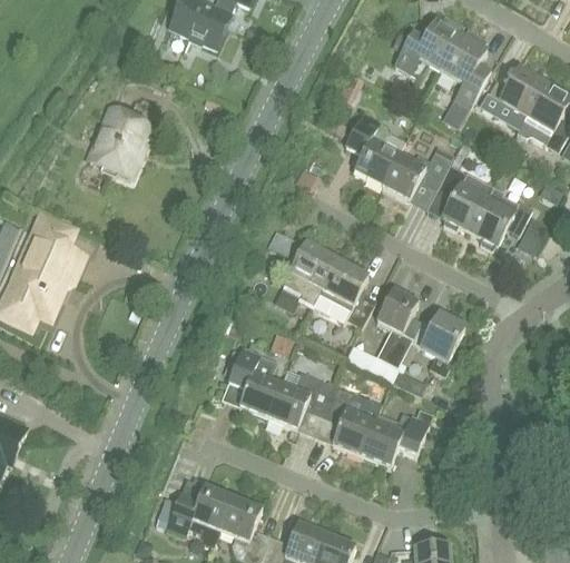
[(170,29),(216,48),(236,1),(249,7),(252,0),(217,0),(214,8),(197,0),(183,0),(170,29)]
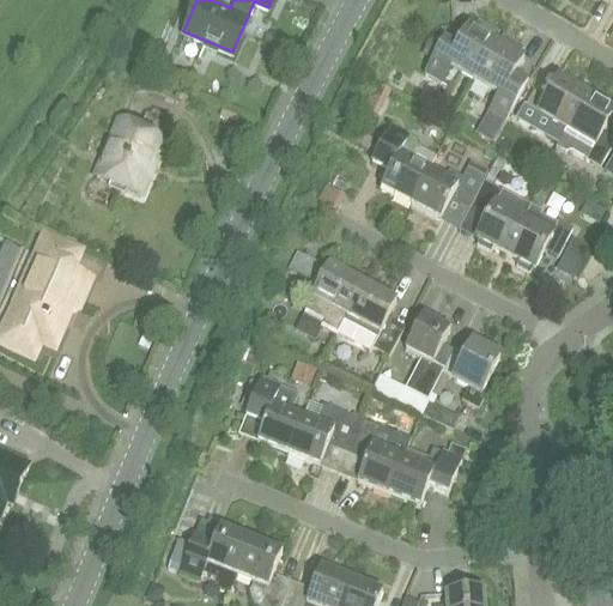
[(473,77),(495,38),(468,23),(456,43),(443,36),(424,70),(439,79),(450,84),(460,68),(473,77)]
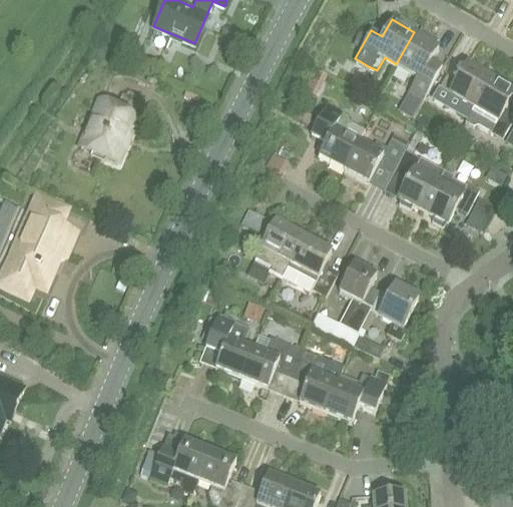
[(438,46),(414,32),(396,64),(416,76),(409,88),(415,92),(405,112),(411,116),(423,96),(439,69),(428,63),(438,46)]
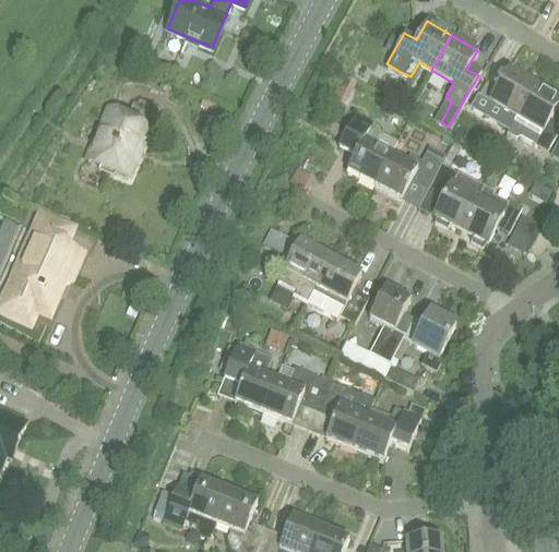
[(490,99),(515,114),(533,82),(509,68),(498,85),(486,79),(472,105),(484,111),(490,99)]
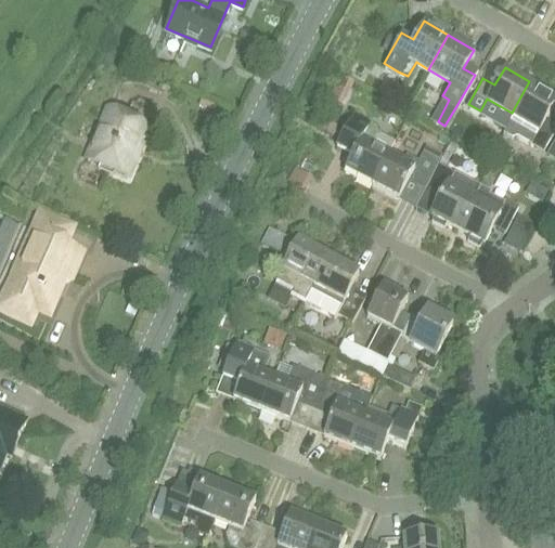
[(554,96),(529,81),(512,113),(512,114),(503,129),(513,134),(513,133),(516,132),(543,147),(554,126),(554,119),(545,115),(554,98),(554,96)]
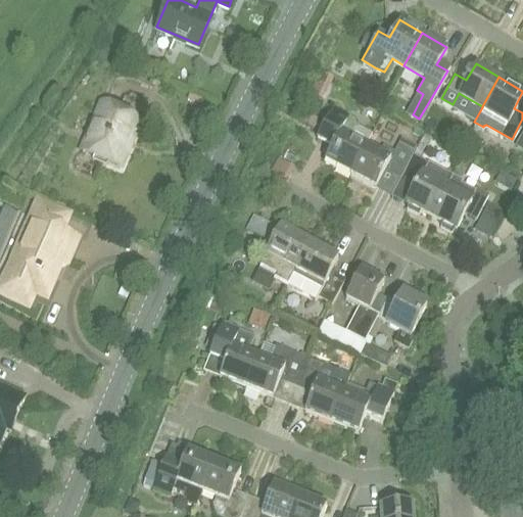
[(102,100),(82,147),(119,163),(129,141),(126,139),(136,114),(102,100)]
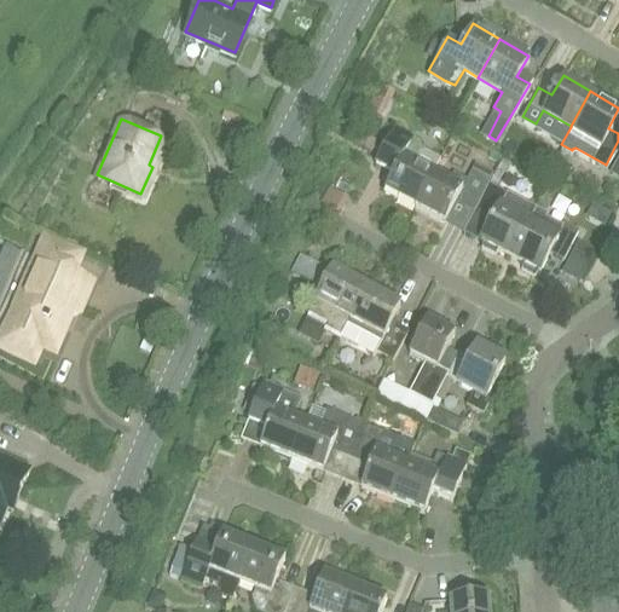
[(414,202),(432,168),(439,153),(422,144),(423,140),(393,125),(376,156),(394,166),(383,186),(414,202)]
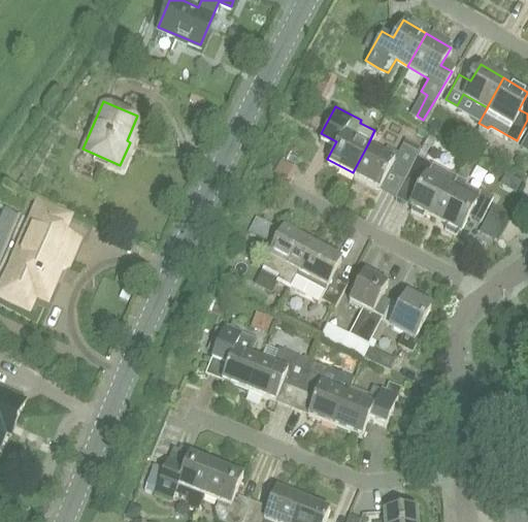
[(417,153),(403,176),(404,176),(403,177),(419,185),(410,202),(411,203),(410,206),(422,214),(424,209),(434,215),(456,173),(422,155),(436,128),(430,124),(419,144),(417,149),(418,149),(417,153)]
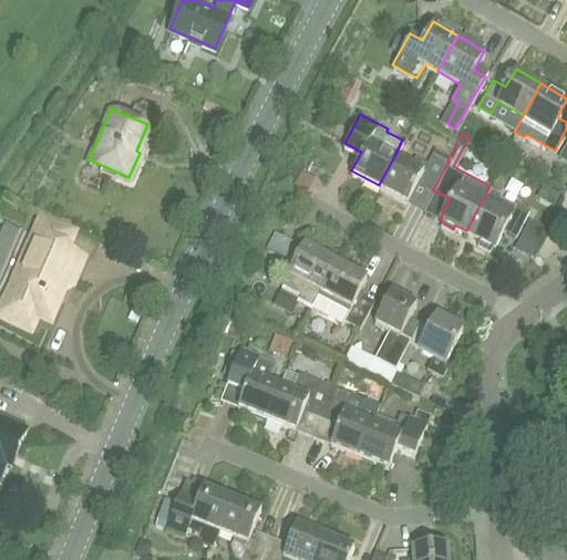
[(395,154),(379,185),(406,199),(416,180),(433,189),(447,164),(449,159),(447,159),(450,155),(434,146),(428,159),(414,153),(411,162),(395,154)]
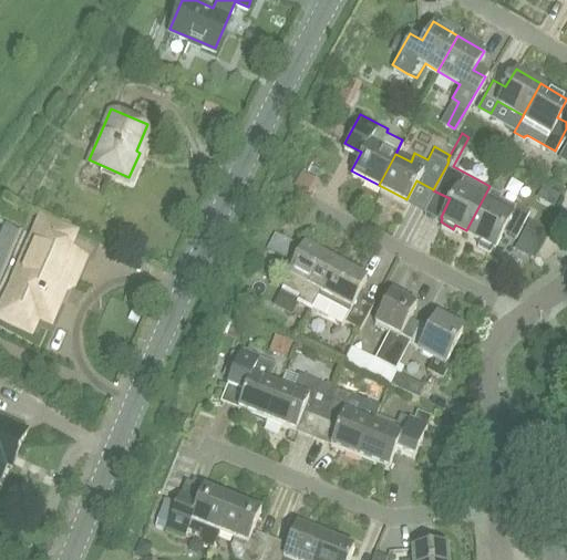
[(490,186),(466,230),(478,237),(476,240),(490,248),(492,244),(494,245),(503,227),(516,234),(531,206),(516,199),(515,203),(500,194),(501,192),(490,186)]
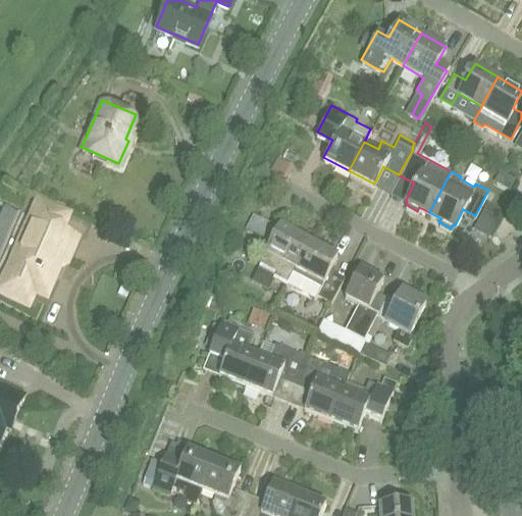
[(1,237),(0,240),(0,271),(4,273),(0,281),(0,296),(36,314),(58,262),(64,260),(76,231),(41,216),(46,203),(37,199),(31,212),(18,207),(8,231),(1,237)]
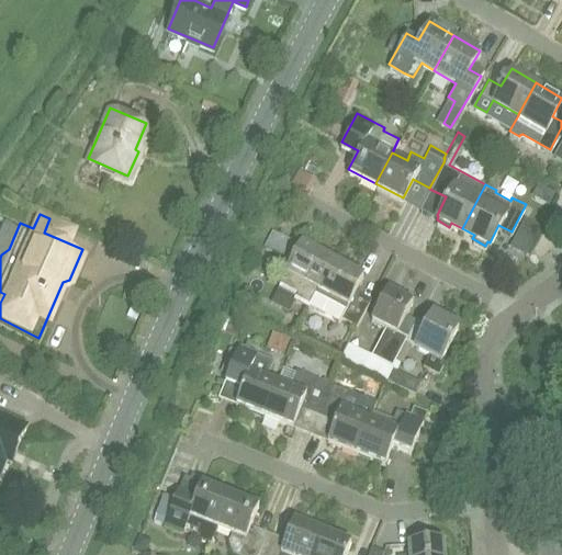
[(272,227),(265,241),(293,256),(300,241),(272,227)]
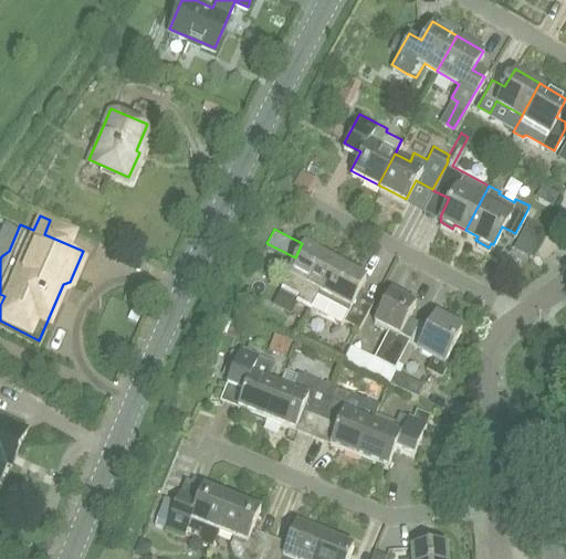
[(313,297),(334,259),(303,242),(302,243),(295,257),(281,283),(301,293),(302,291),(313,297)]
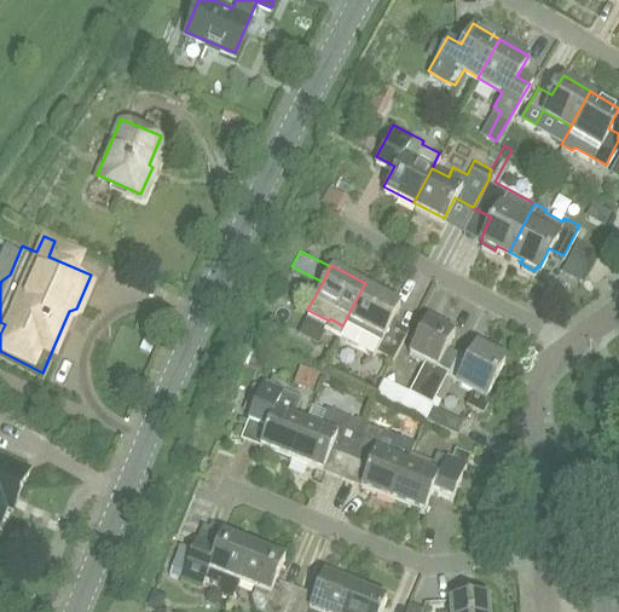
[(409,327),(391,317),(399,301),(365,283),(342,325),(341,329),(392,357),(409,327)]
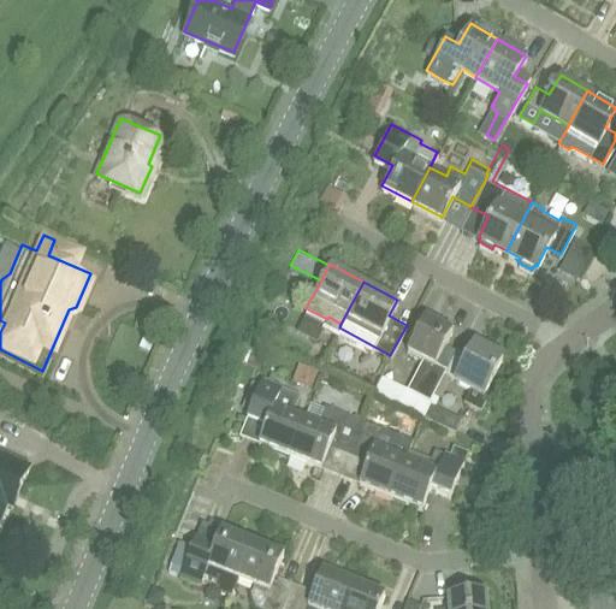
[(445,367),(455,348),(444,343),(451,329),(425,314),(407,348),(422,356),(407,386),(428,398),(443,371),(444,371),(445,367)]
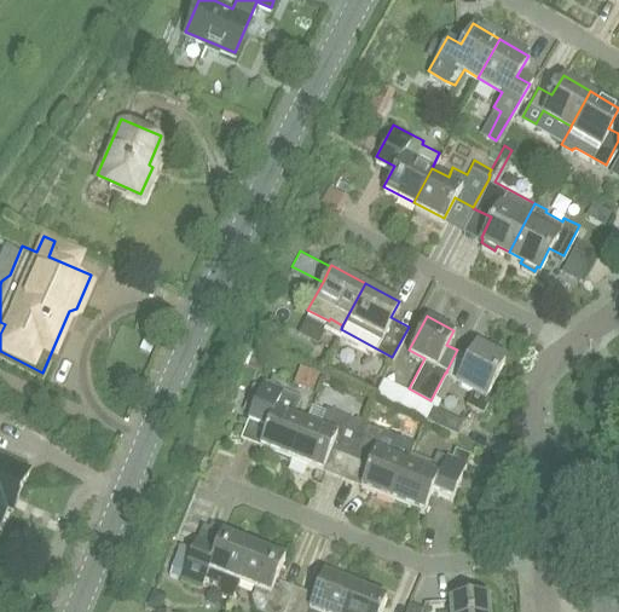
[(457,350),(447,369),(446,373),(457,379),(456,379),(473,387),(466,400),(482,409),(490,396),(485,393),(504,356),(476,341),(468,356),(457,350)]
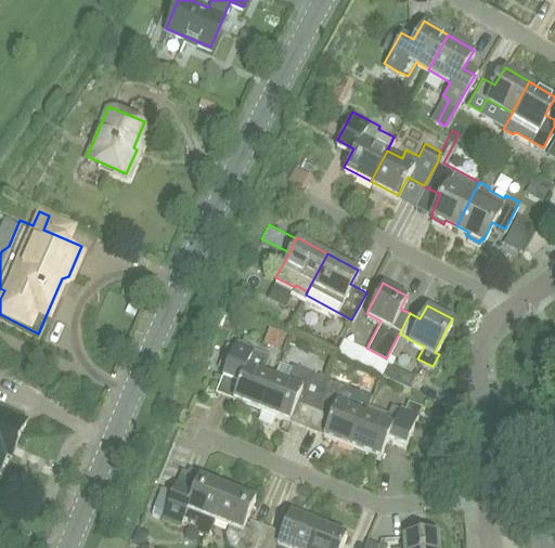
[(292,330),(288,339),(293,340),(297,339),(299,334),(292,330)]
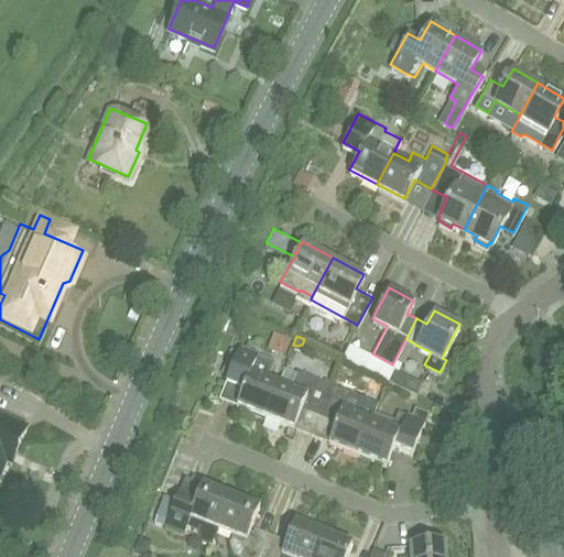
[(236,403),(266,414),(279,381),(266,375),(272,359),(238,345),(226,375),(243,382),(236,403)]
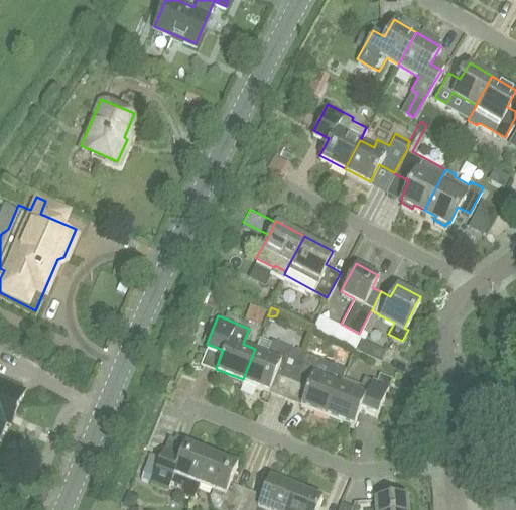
[(386,348),(361,336),(355,347),(381,359),(386,348)]
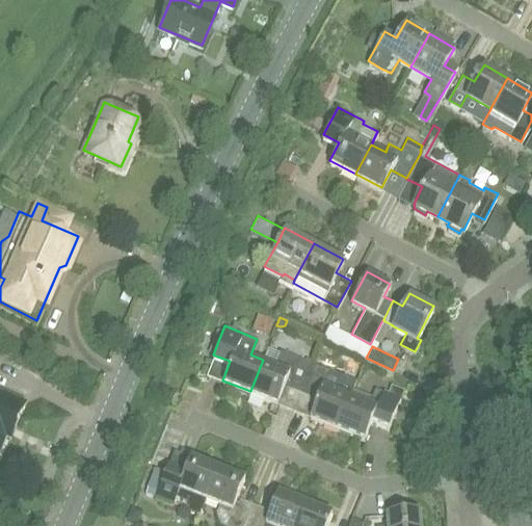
[(273,364),(263,360),(250,391),(276,402),(284,383),(300,390),(312,361),(280,347),(273,364)]
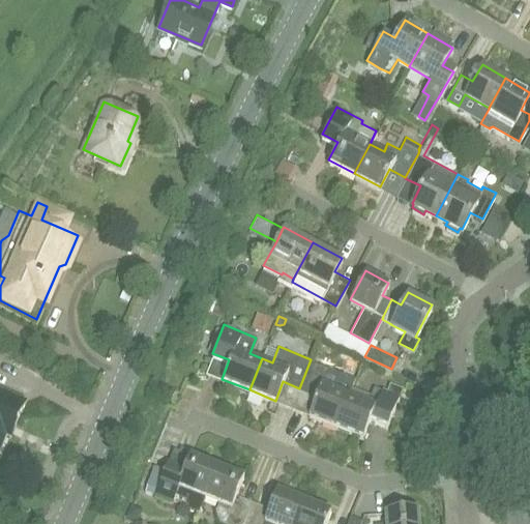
[(308,413),(336,425),(349,393),(347,393),(331,385),(335,375),(326,371),(328,366),(311,359),(299,388),(316,395),(308,413)]
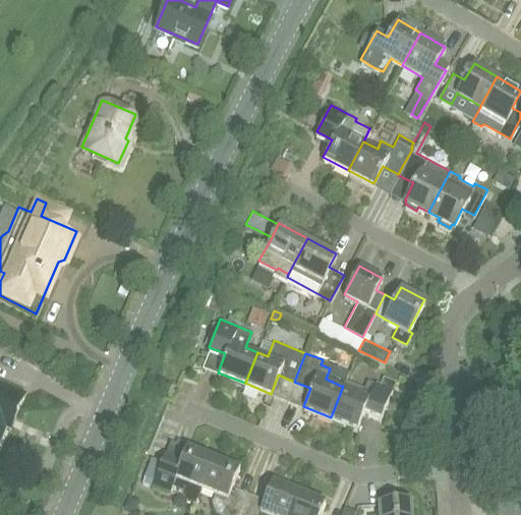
[(384,375),(381,383),(391,387),(394,380),(384,375)]
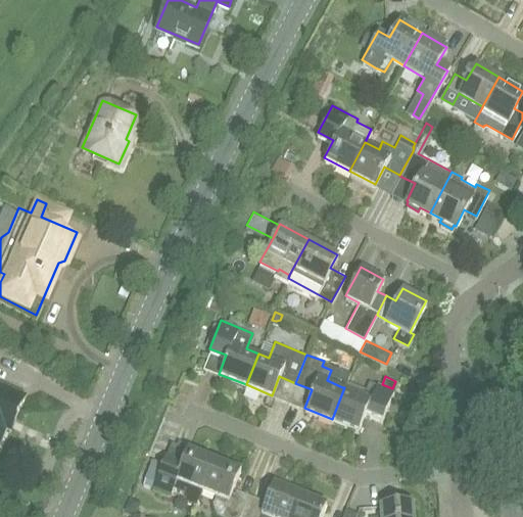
[(344,387),(332,419),(358,429),(365,411),(381,417),(392,388),(382,384),(368,379),(366,387),(346,379),(342,387),(344,387)]
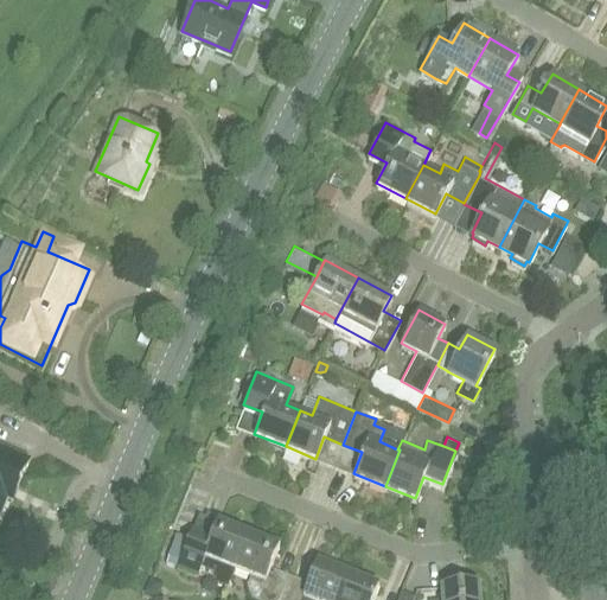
[(11,497),(29,455),(10,447),(6,455),(0,452),(0,508),(6,495),(11,497)]
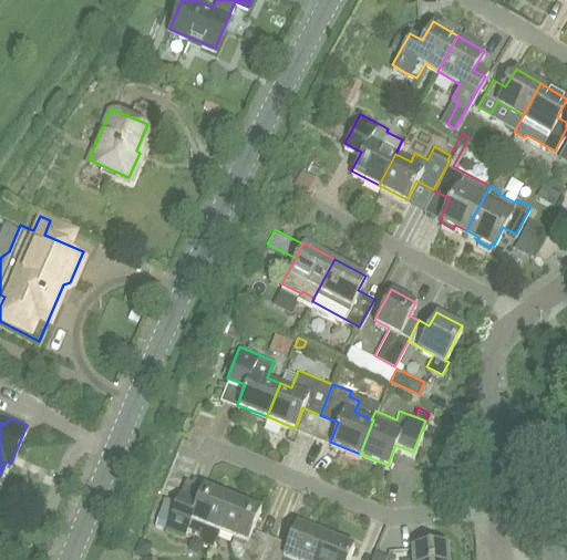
[(218,527),(232,495),(203,484),(195,504),(177,497),(165,527),(183,535),(187,525),(197,529),(202,539),(212,543),(218,527)]
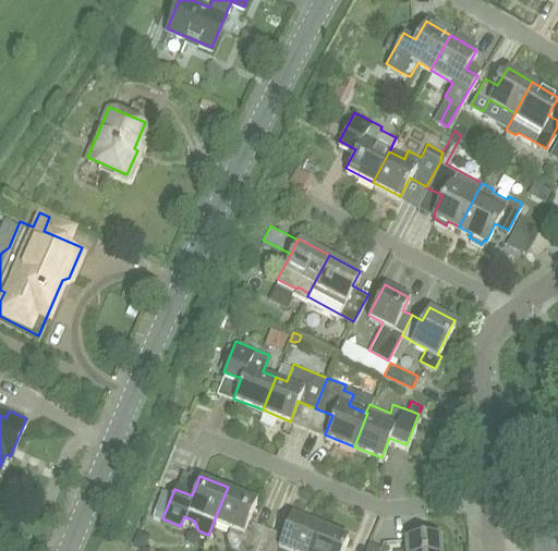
[(254,550),(266,525),(249,518),(256,499),(228,487),(215,518),(230,525),(227,534),(240,539),(237,548),(244,550),(254,550)]
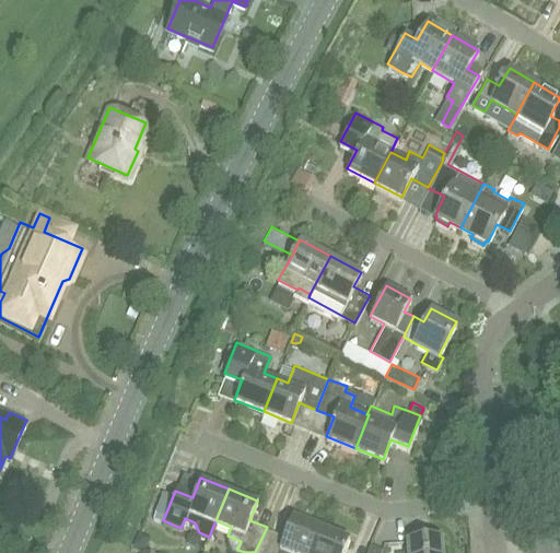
[(284,533),(267,527),(255,552),(288,552),(290,550),(296,552),(308,552),(323,519),(310,514),(305,515),(303,518),(292,514),(284,533)]
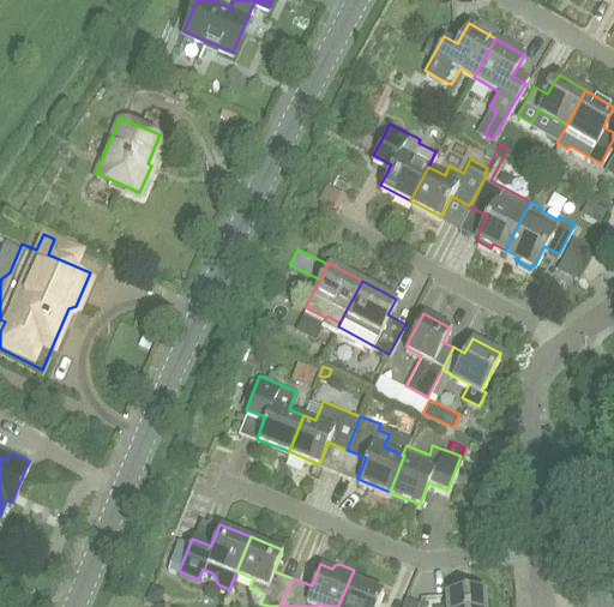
[(375,606),(383,589),(371,584),(372,581),(371,576),(354,570),(338,606),(375,606)]
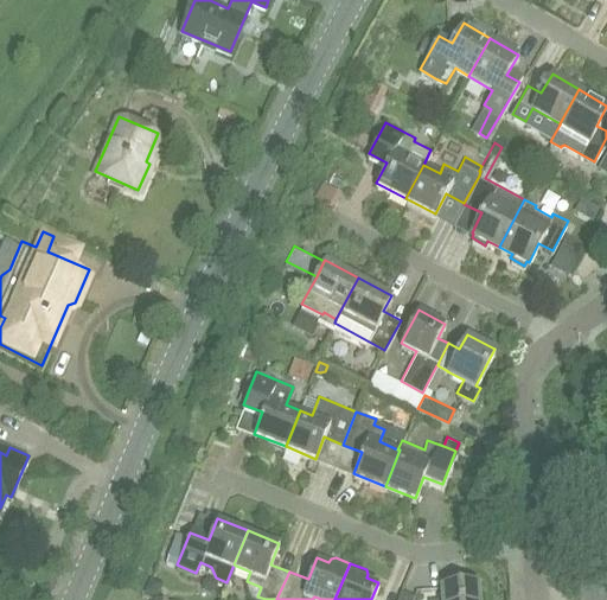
[(159,583),(158,578),(151,575),(148,574),(144,586),(146,587),(155,592),(159,583)]
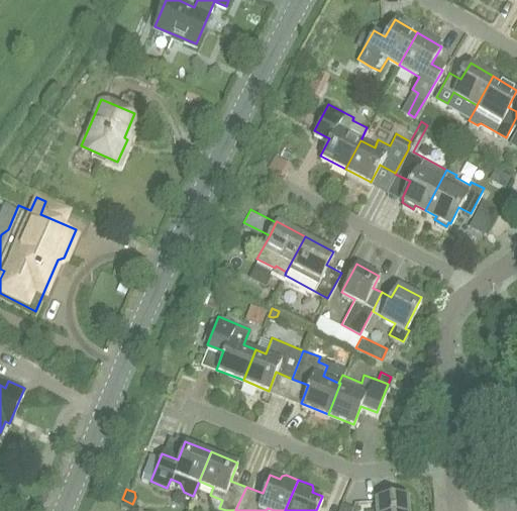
[(408,510),(407,496),(375,498),(376,509),(366,509),(366,510),(408,510)]
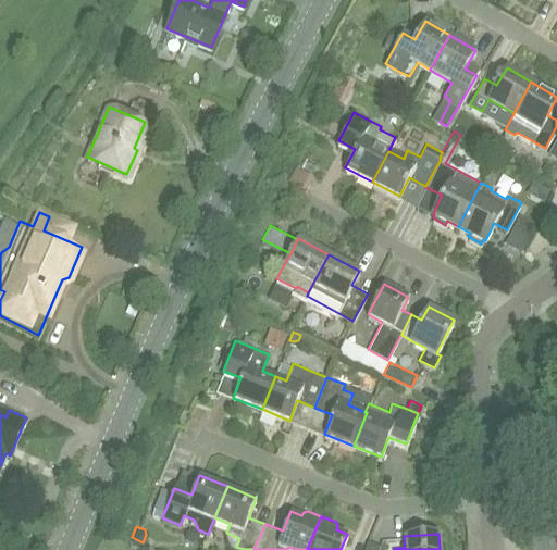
[(362,549),(376,549),(380,542),(368,538),(362,549)]
